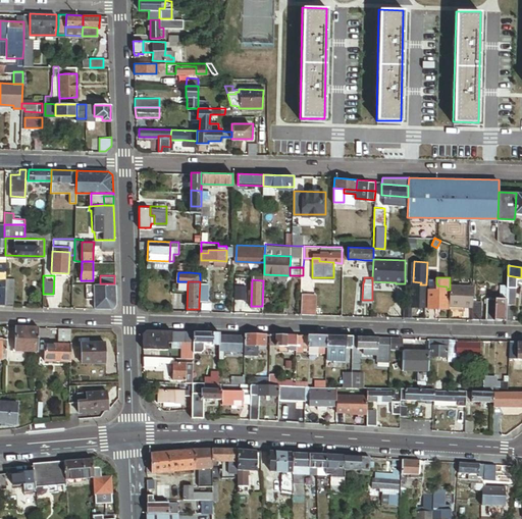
[(200,281),(199,300),(209,301),(209,282),(200,281)]
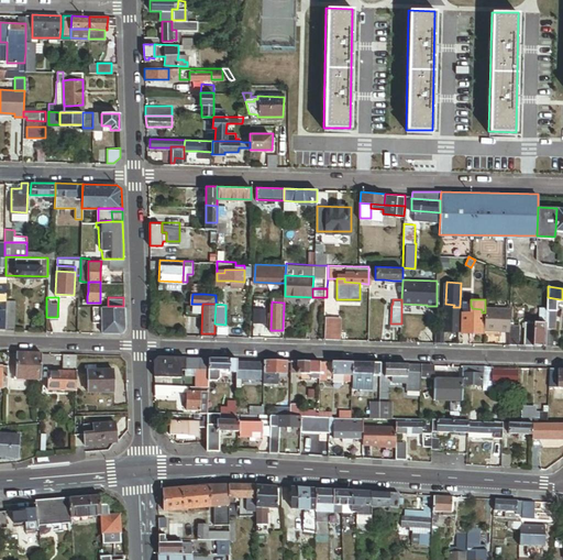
[(106,306),(94,305),(94,321),(102,322),(102,332),(106,332),(106,306)]
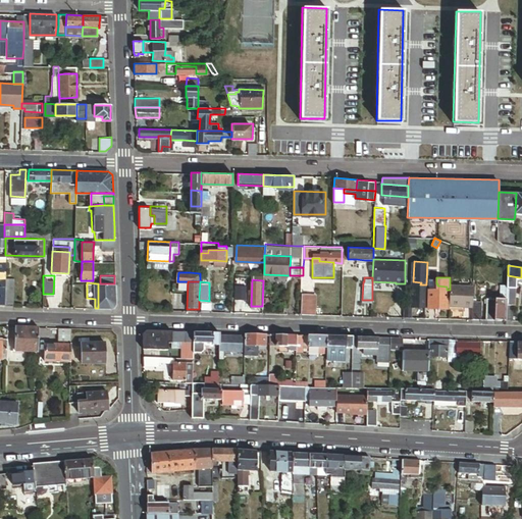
[(100,283),(98,283),(98,308),(111,309),(112,308),(113,308),(114,307),(114,306),(116,304),(115,283),(114,283),(100,283)]
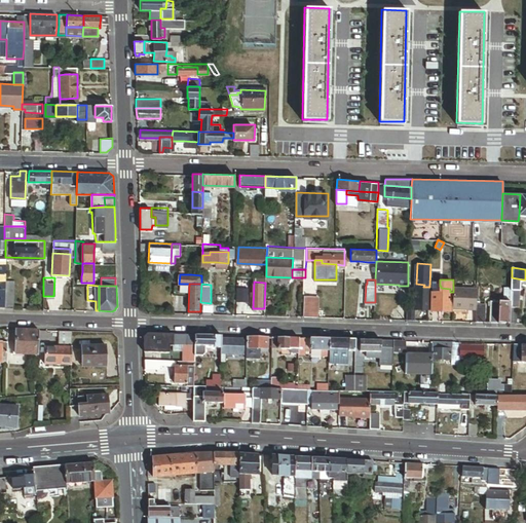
[(453,306),(453,292),(450,292),(450,289),(441,288),(441,286),(440,286),(433,286),(433,291),(431,291),(431,309),(453,309),(453,306)]
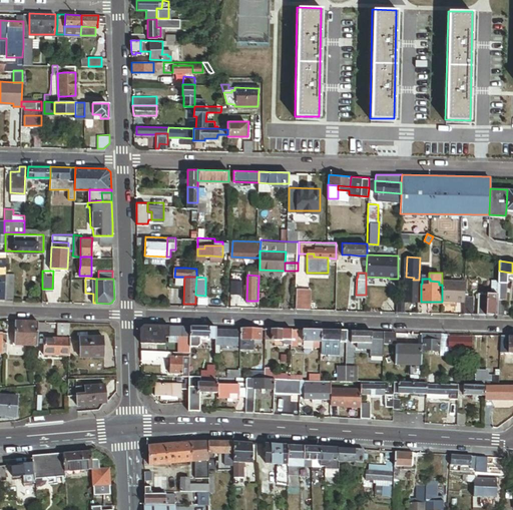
[(465,295),(465,280),(442,279),(442,285),(442,299),(465,300),(465,295)]
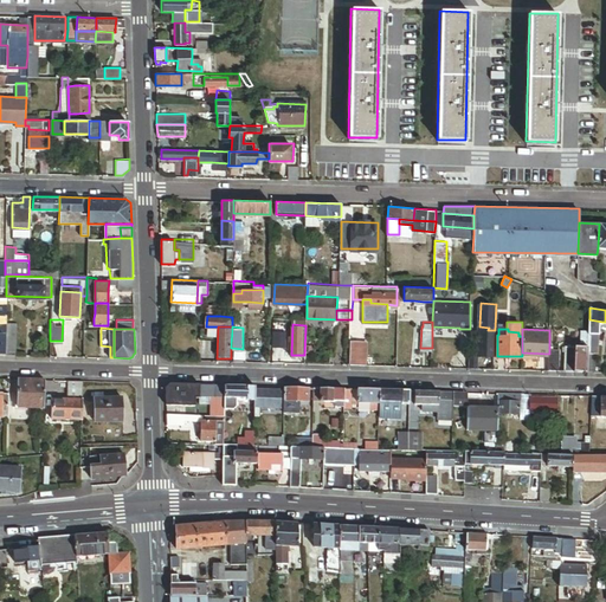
[(474,354),(474,367),(494,368),(495,330),(488,330),(488,345),(482,345),(482,354),(474,354)]
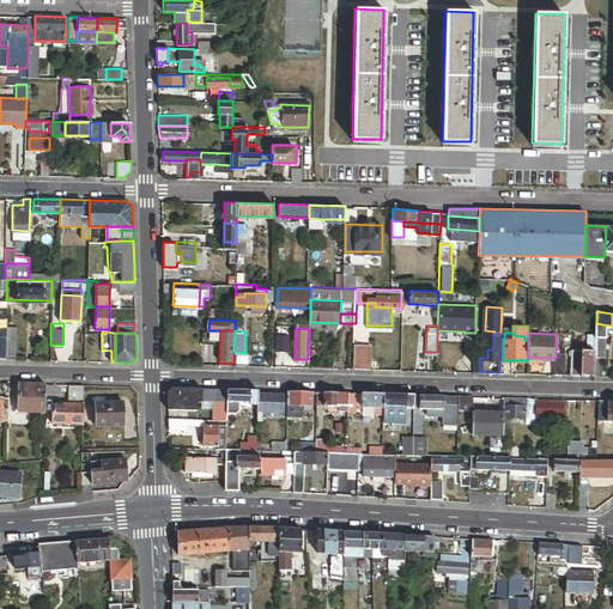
[(606,335),(595,334),(595,335),(595,346),(595,358),(602,358),(606,358),(606,335)]
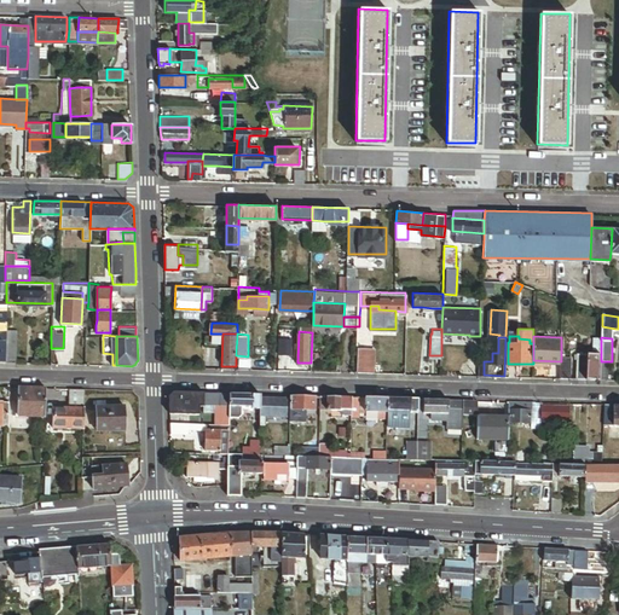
[(6,343),(5,343),(5,363),(13,363),(15,363),(15,343),(6,343)]
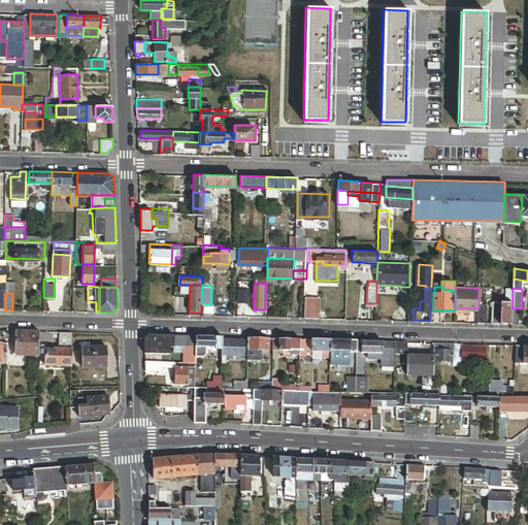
[(320,318),(320,298),(304,298),(304,317),(320,318)]
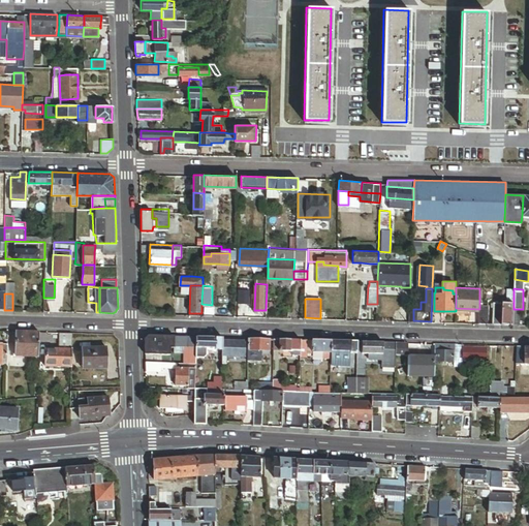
[(501,323),(512,323),(514,309),(514,299),(509,299),(509,302),(502,301),(501,323)]
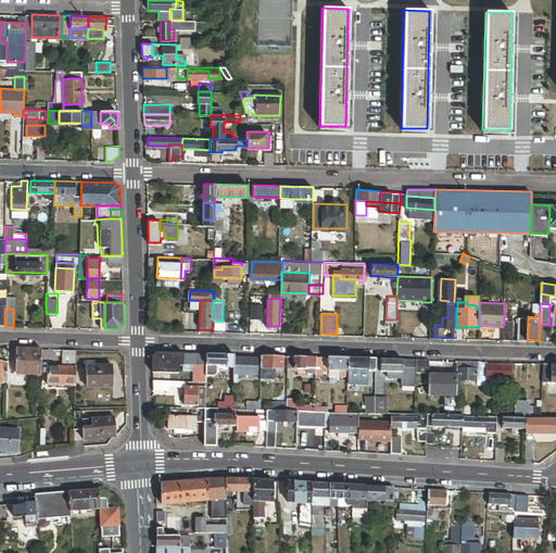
[(528,316),(518,316),(518,340),(527,340),(528,316)]
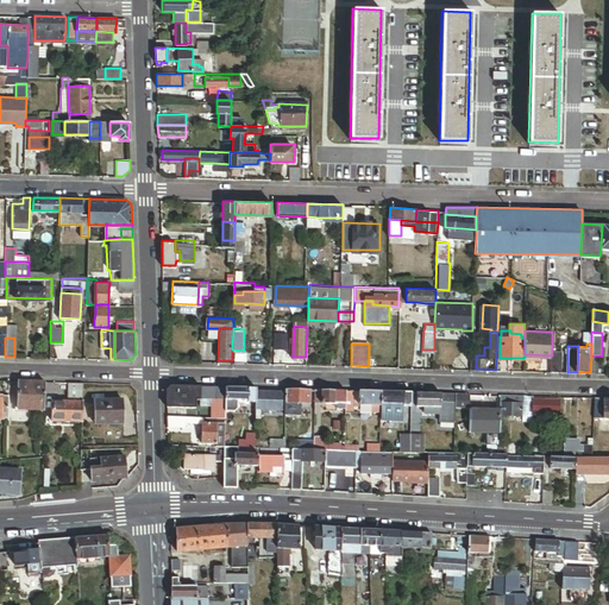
[(552,350),(552,355),(552,371),(562,371),(562,350),(552,350)]
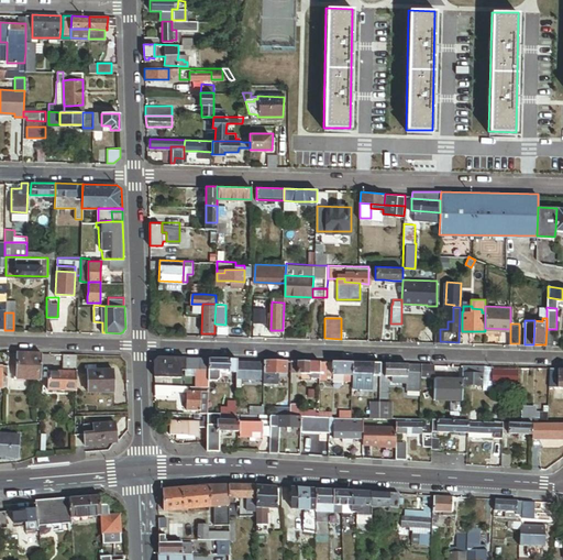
[(41,353),(17,352),(17,377),(41,379),(41,353)]
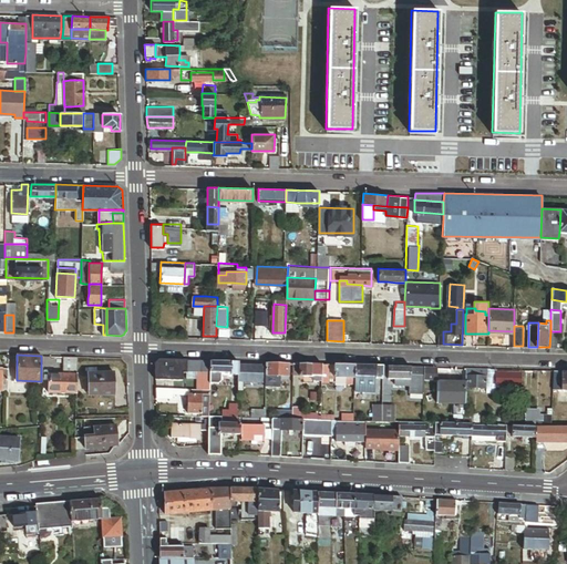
[(76,356),(62,356),(62,370),(76,370),(76,356)]
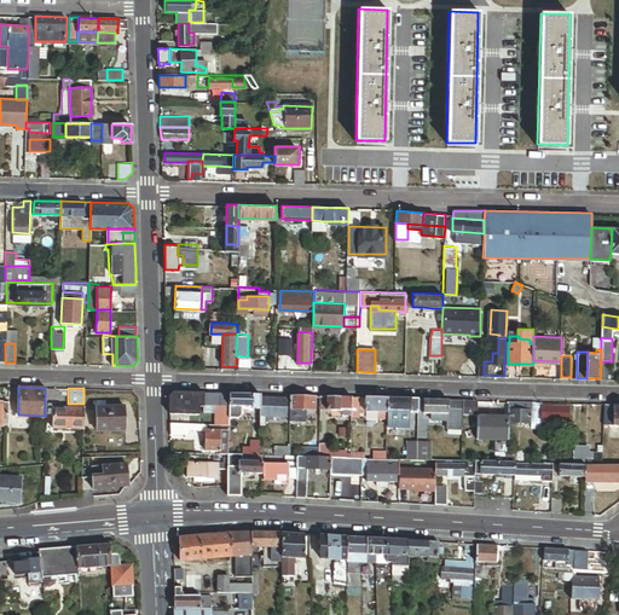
[(169,394),(169,412),(198,412),(200,405),(203,405),(203,402),(204,390),(173,390),(169,394)]
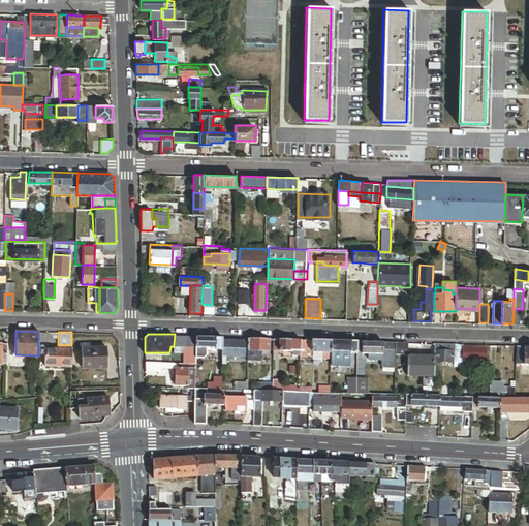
[(175,334),(174,344),(183,345),(188,345),(188,335),(175,334)]
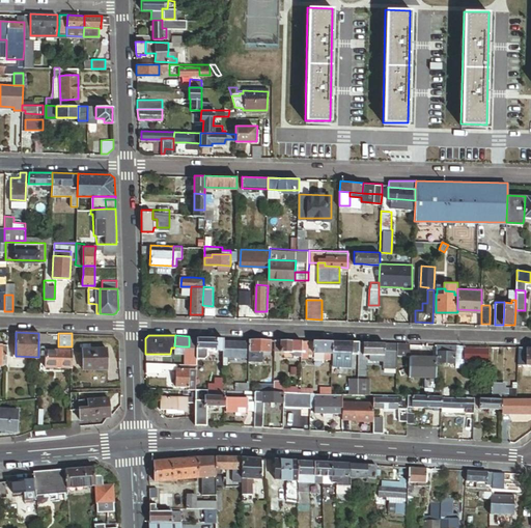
[(197,336),(189,336),(189,346),(188,363),(196,363),(196,358),(197,336)]
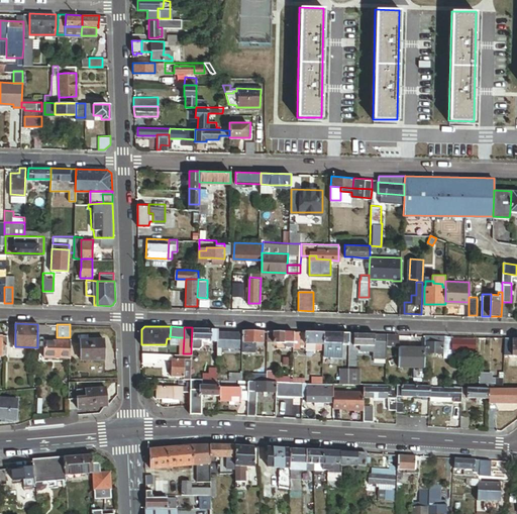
[(217,341),(217,330),(217,328),(192,327),(191,348),(199,348),(202,346),(202,340),(210,340),(210,341),(217,341)]
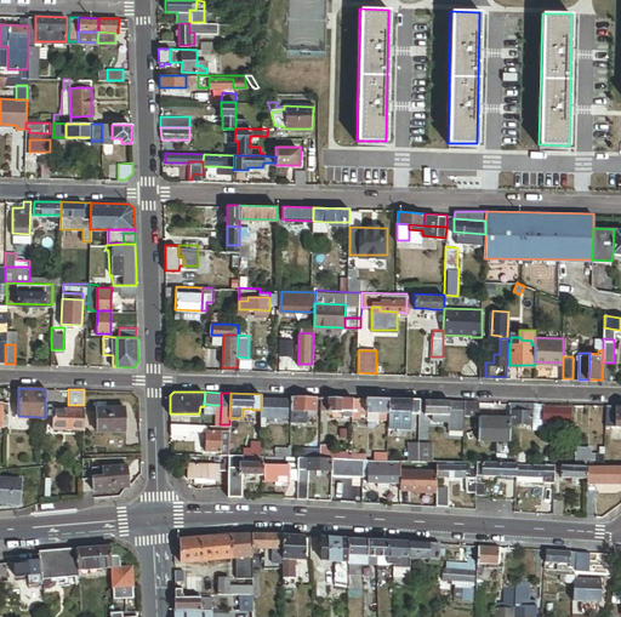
[(317,395),(291,395),(290,409),(302,409),(306,410),(313,410),(315,410),(317,395)]
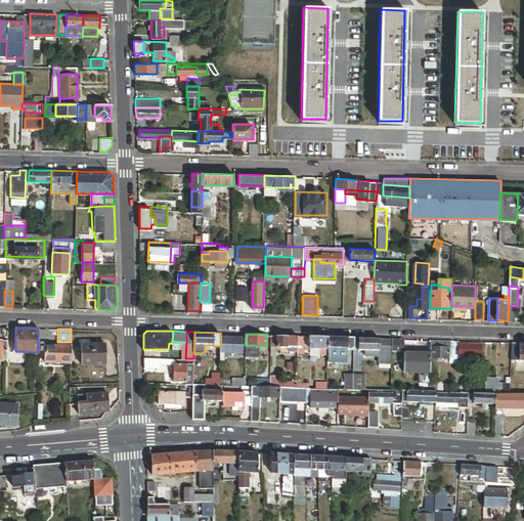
[(297,352),(298,335),(277,334),(276,345),(276,349),(290,349),(290,353),(297,354),(297,352)]
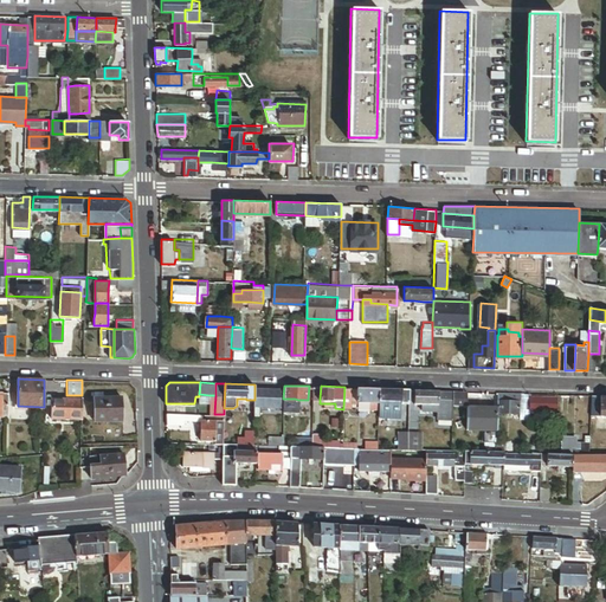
[(281,388),(255,387),(255,400),(255,405),(259,405),(281,406),(281,388)]
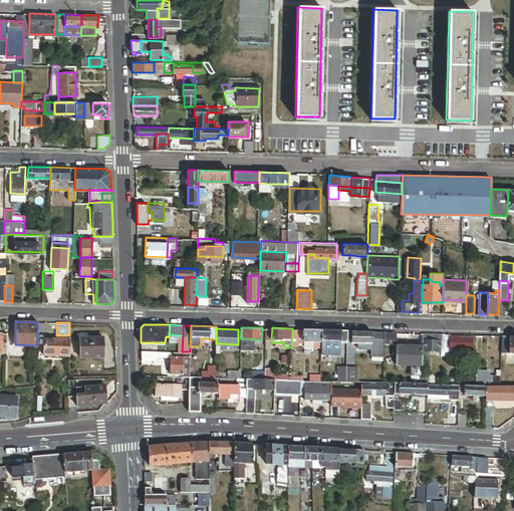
[(322,329),(303,328),(302,340),(304,340),(313,340),(320,340),(321,340),(322,329)]
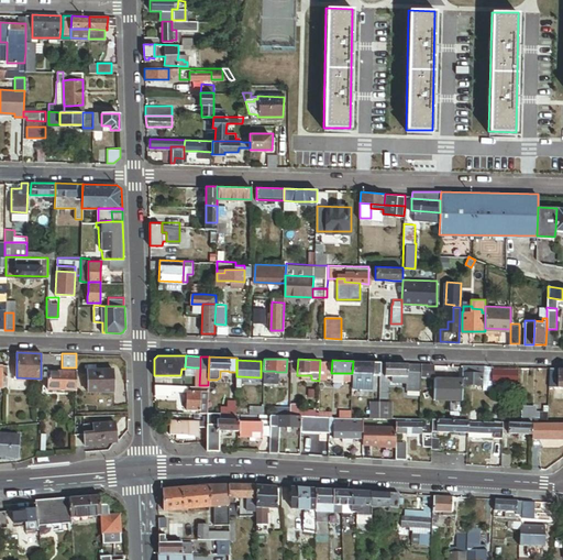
[(379,374),(381,362),(353,361),(352,373),(352,384),(373,385),(373,374),(379,374)]
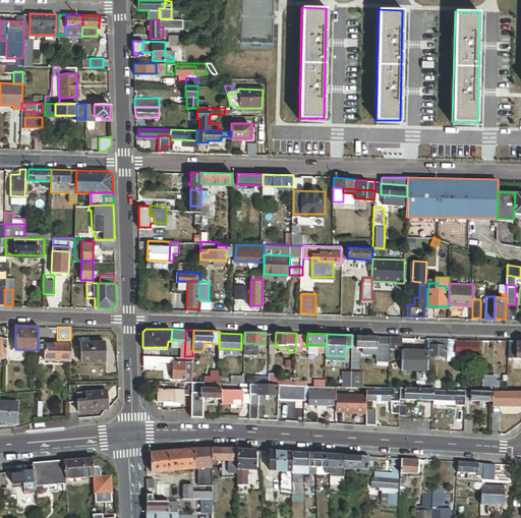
[(377,336),(357,335),(356,346),(363,346),(377,346),(377,336)]
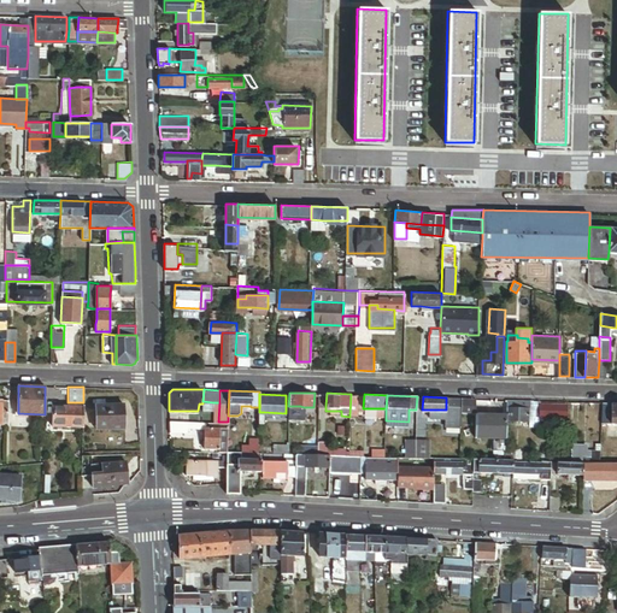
[(462,398),(446,398),(446,410),(446,418),(446,426),(460,428),(460,412),(462,398)]
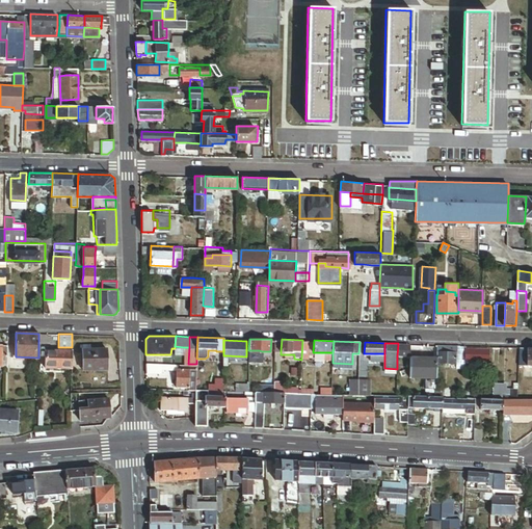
[(409,343),(398,343),(397,355),(409,355),(409,343)]
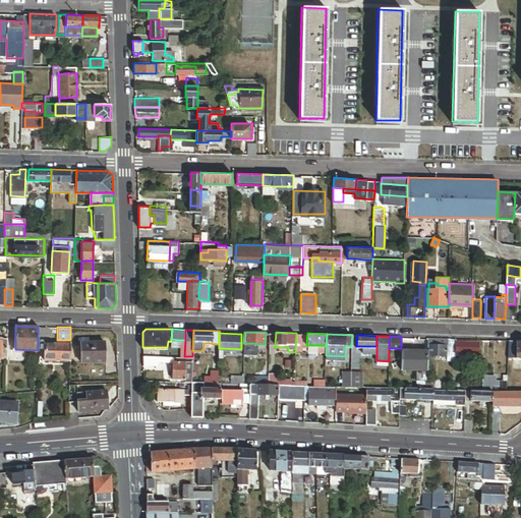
[(517,340),(508,339),(508,356),(520,356),(520,342),(517,342),(517,340)]
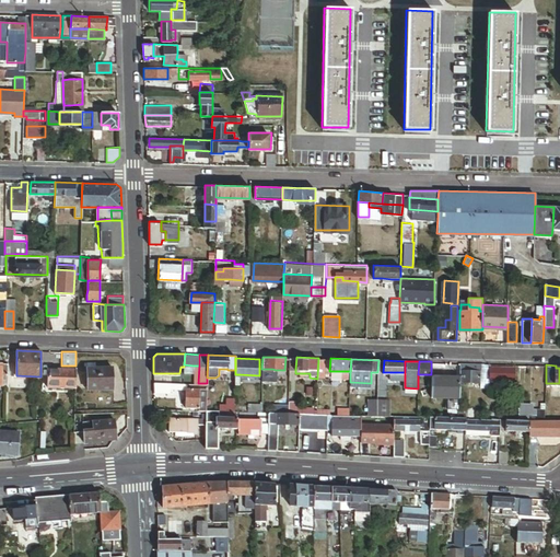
[(112,367),(86,366),(86,389),(112,389),(112,367)]
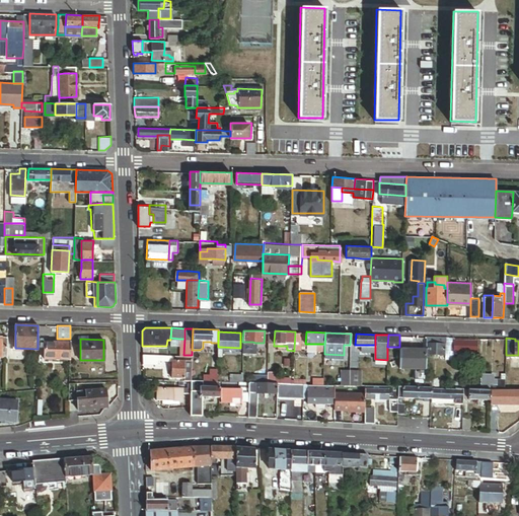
[(476,340),(453,340),(453,350),(462,350),(467,350),(476,350),(476,340)]
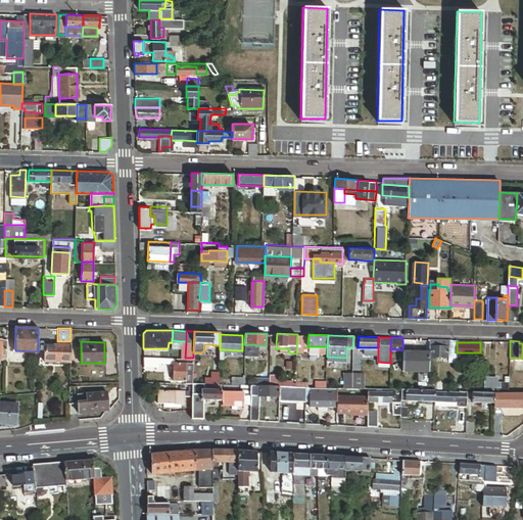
[(69,363),(70,344),(45,343),(44,362),(69,363)]
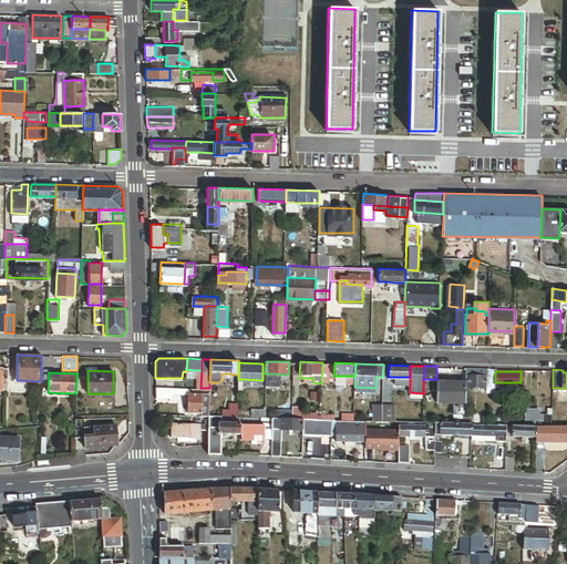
[(465,373),(465,381),(465,386),(486,386),(486,373),(465,373)]
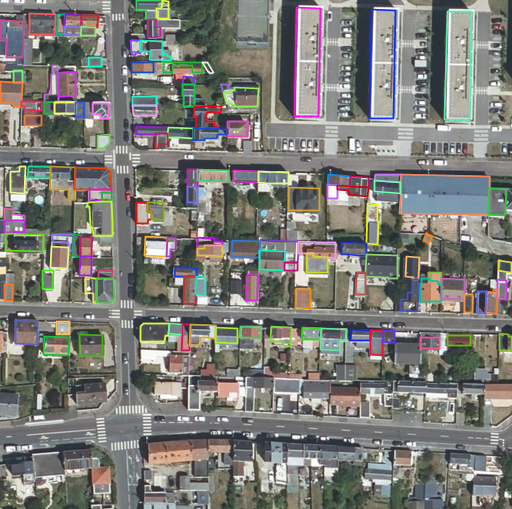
[(420,344),(395,344),(395,356),(420,356),(420,348),(420,344)]
